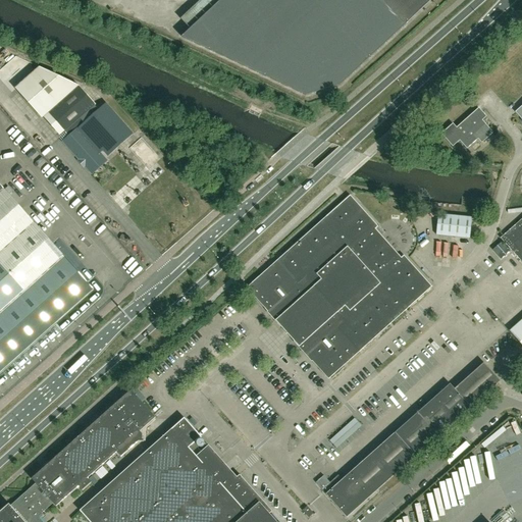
[(369,0),(220,0),(181,37),(306,96),(341,86),(398,32),(369,0)]
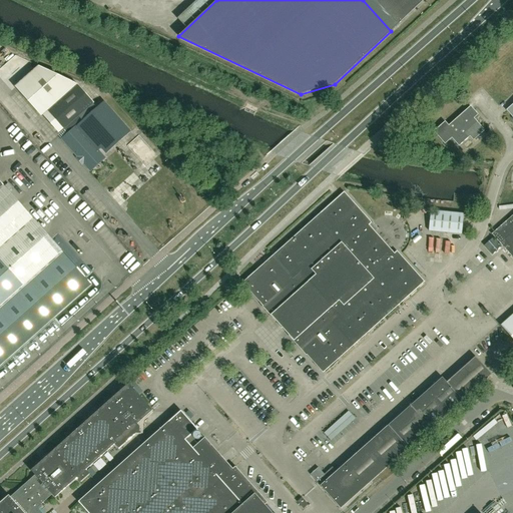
[(125,126),(103,102),(98,107),(79,86),(78,85),(38,66),(21,82),(47,112),(67,134),(61,140),(88,170),(103,156),(97,150),(101,147),(106,153),(130,132),(125,126)]
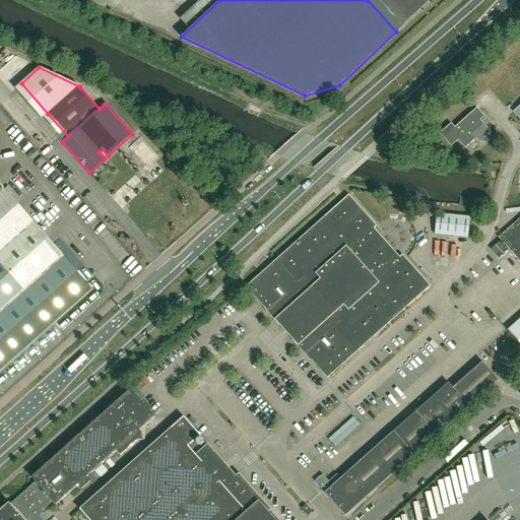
[(484,116),(480,112),(477,109),(454,127),(451,124),(440,134),(451,146),(457,140),(465,147),(476,138),(480,142),(491,132),(480,121),(484,116)]
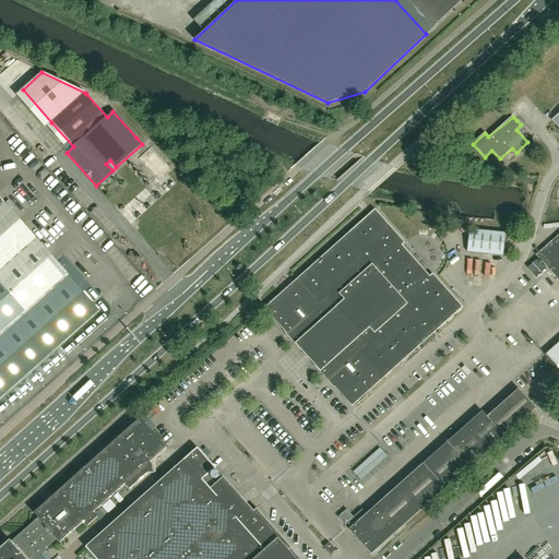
[(0,401),(60,348),(66,356),(67,356),(108,319),(109,317),(110,314),(111,312),(111,309),(110,307),(108,304),(102,296),(100,297),(96,300),(93,304),(56,261),(0,198),(0,401)]
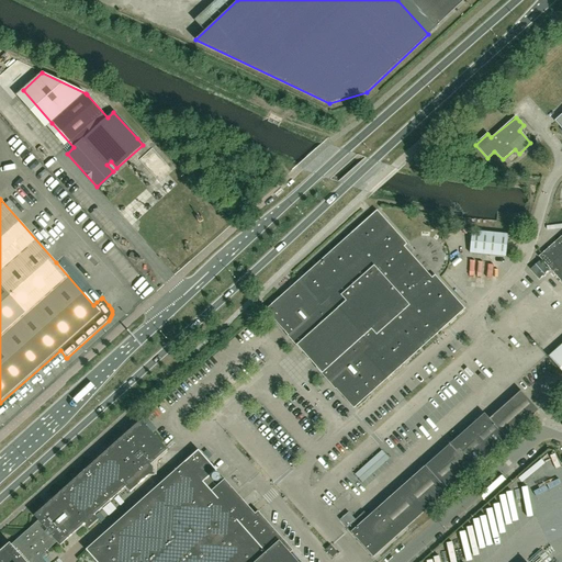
[(299,281),(265,311),(353,408),(386,379),(464,310),(435,276),(431,278),(404,247),(407,245),(378,211),(299,281)]
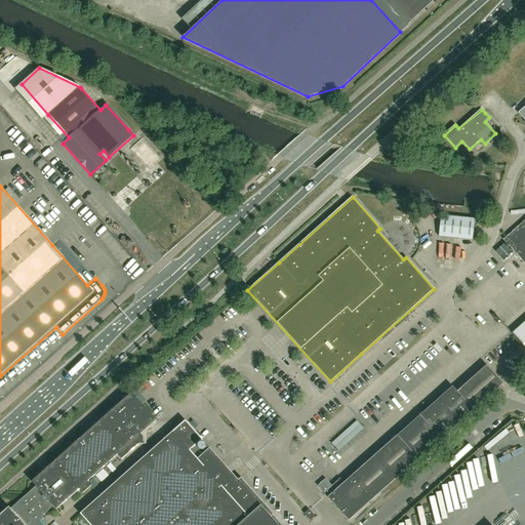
[(471,240),(472,226),(473,219),(441,216),(439,237),(471,240)]
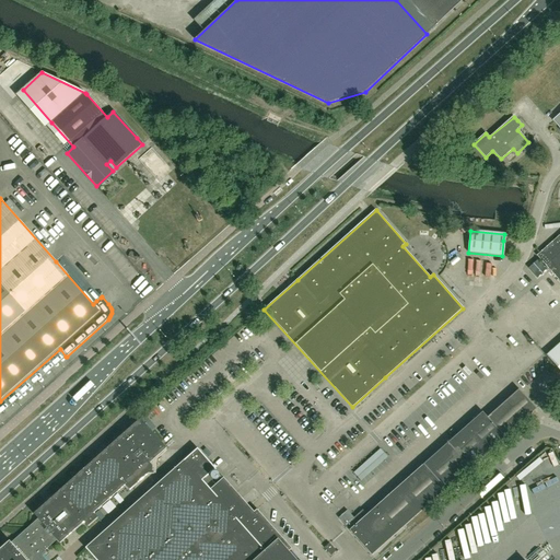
[(559,234),(537,256),(559,281),(559,234)]
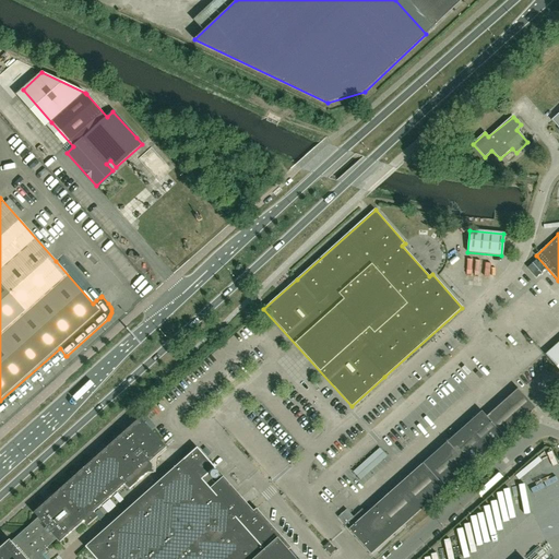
[(492,281),(492,259),(472,260),(473,282),(492,281)]
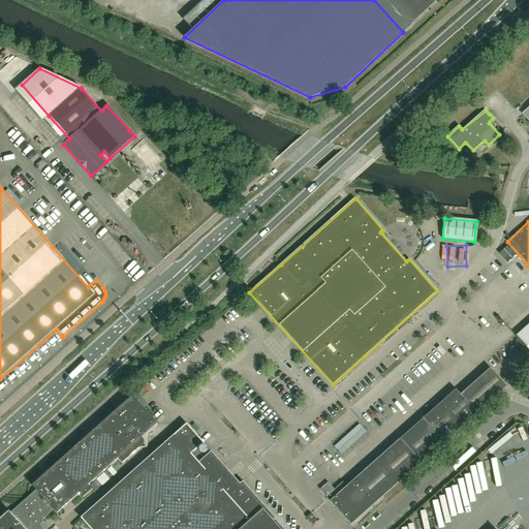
[(517,254),(508,245),(499,253),(507,262),(517,254)]
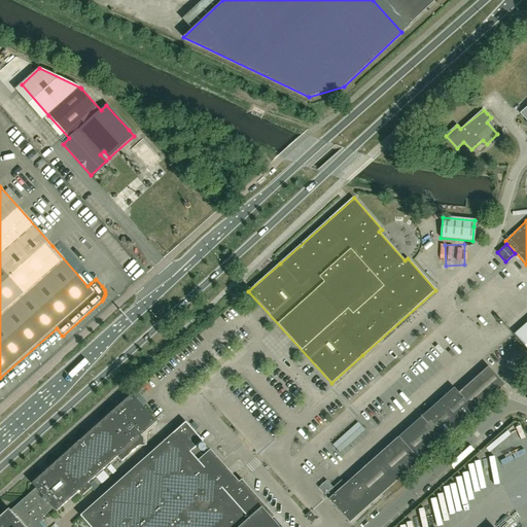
[(526,323),(515,335),(526,348),(526,323)]
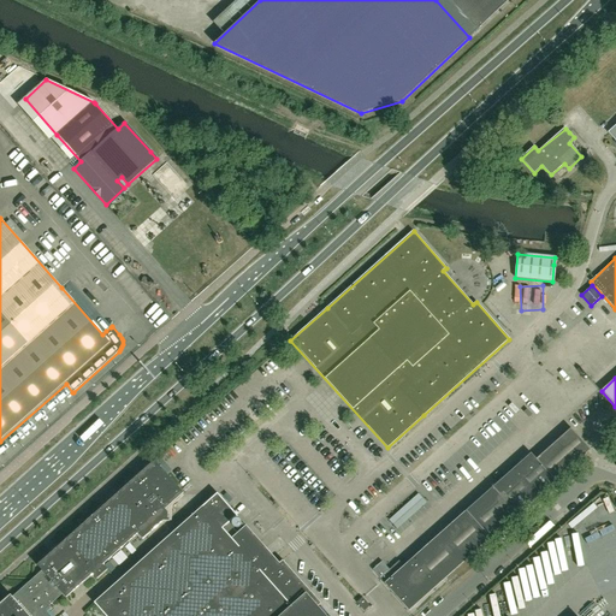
[(383,562),(373,570),(409,611),(591,450),(572,428),(537,460),(531,454),(403,567),(400,563),(390,570),(383,562)]
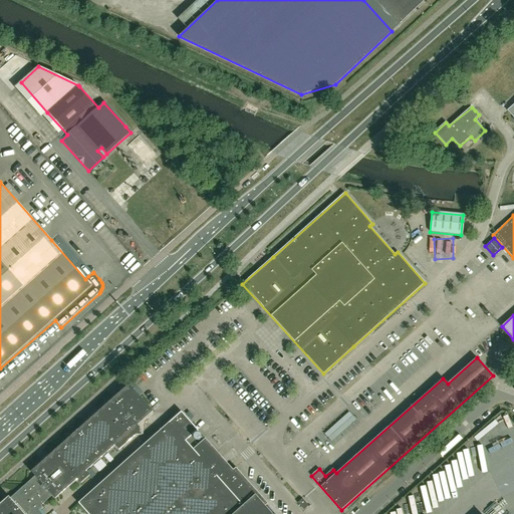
[(217,452),(206,439),(196,447),(189,439),(198,431),(182,412),(170,423),(169,424),(103,482),(100,485),(79,503),(88,513),(42,513),(39,511),(43,508),(41,506),(45,502),(52,496),(55,499),(77,480),(81,484),(90,476),(86,472),(115,446),(119,451),(137,435),(142,436),(142,435),(140,435),(141,429),(138,426),(141,424),(152,413),(153,413),(154,412),(149,406),(141,398),(130,386),(130,384),(129,384),(31,472),(35,476),(0,507),(0,513),(272,513),(266,506),(268,504),(236,468),(234,470),(222,458),(217,452)]
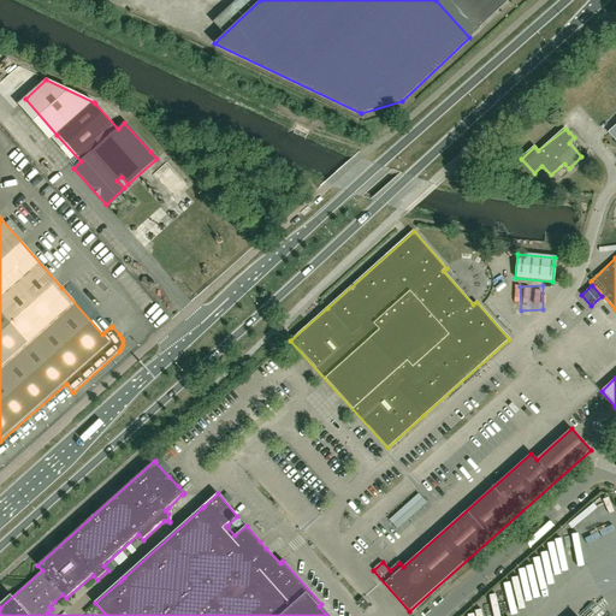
[(363,598),(357,603),(365,610),(371,606),(363,598)]
